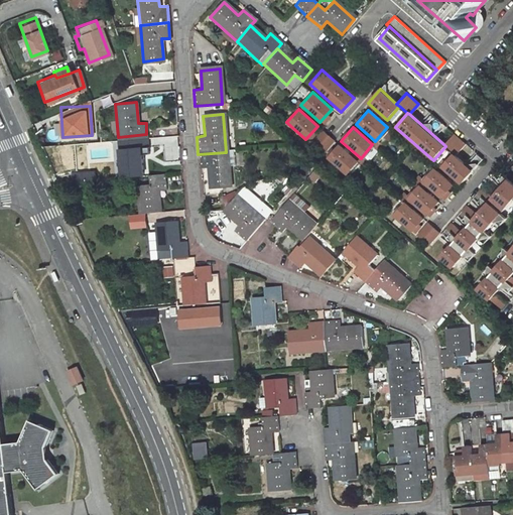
[(322,129),(309,142),(322,153),(334,140),(322,129)]
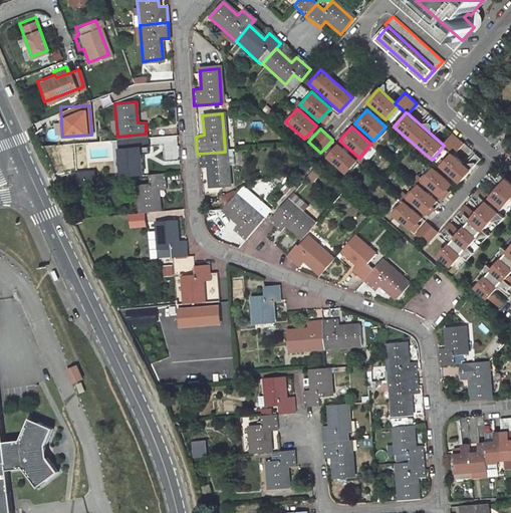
[(451,133),(441,143),(453,154),(463,144),(451,133)]
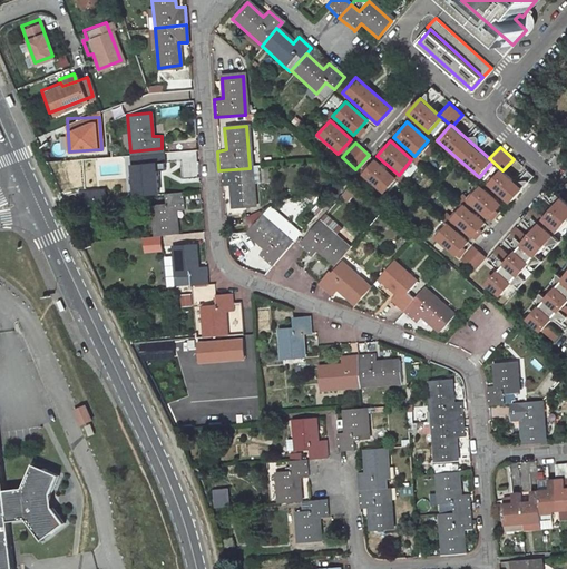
[(155,170),(164,169),(162,148),(130,151),(134,197),(156,195),(155,170)]
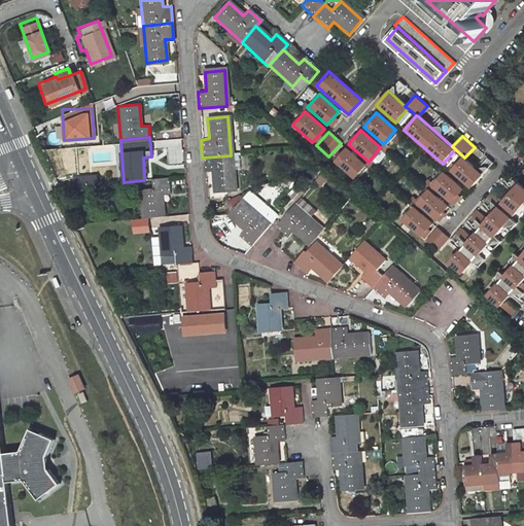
[(346,147),(334,161),(353,178),(365,165),(346,147)]
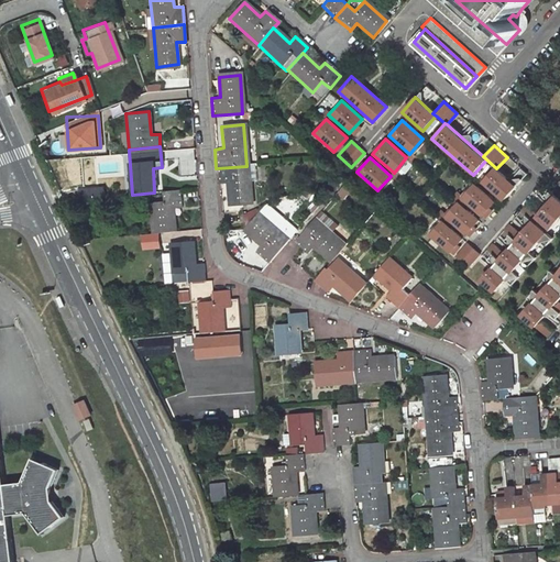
[(228,208),(250,207),(246,166),(216,168),(217,185),(227,184),(228,208)]
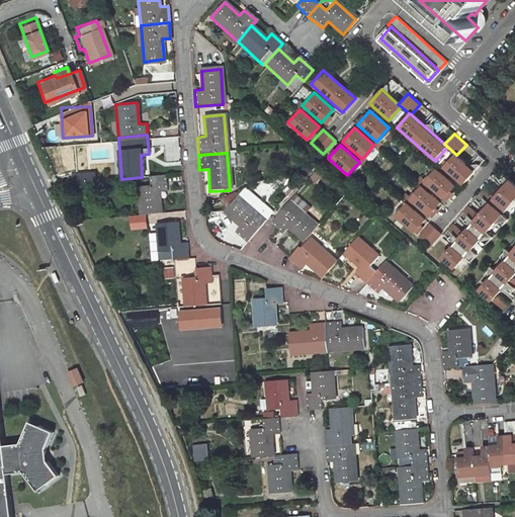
[(454,154),(442,168),(462,186),(475,172),(456,155),(454,154)]
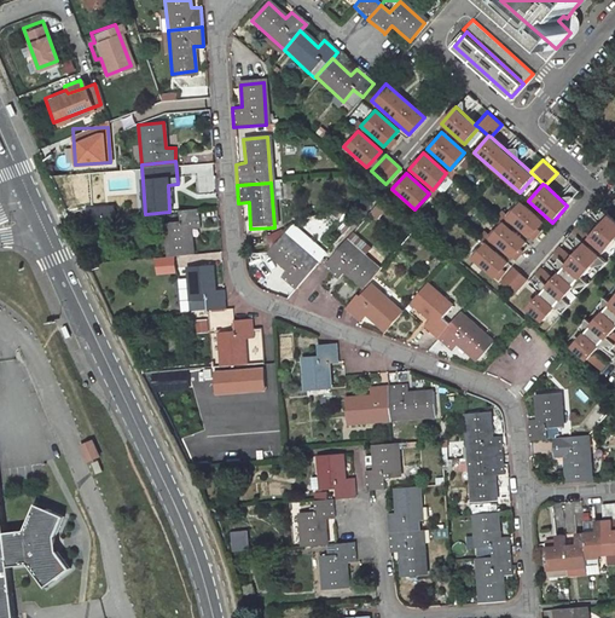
[(520,202),(505,219),(529,240),(544,223),(520,202)]
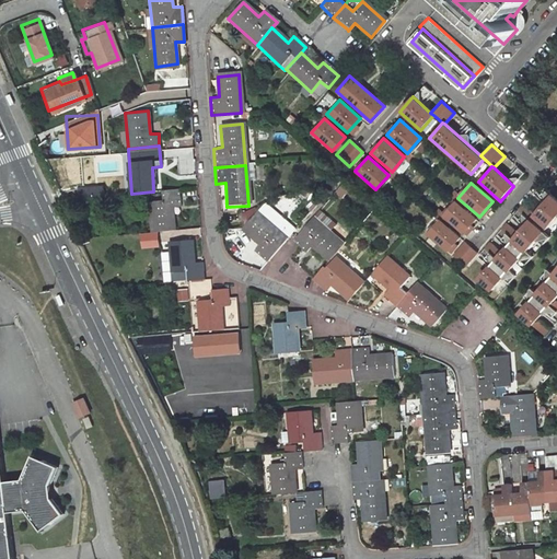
[(171,208),(178,207),(177,190),(162,191),(162,201),(147,204),(150,232),(172,231),(171,208)]
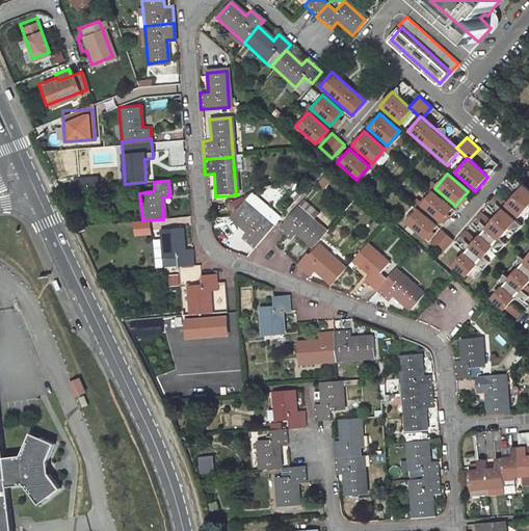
[(528,188),(524,185),(506,205),(520,218),(528,208),(528,188)]
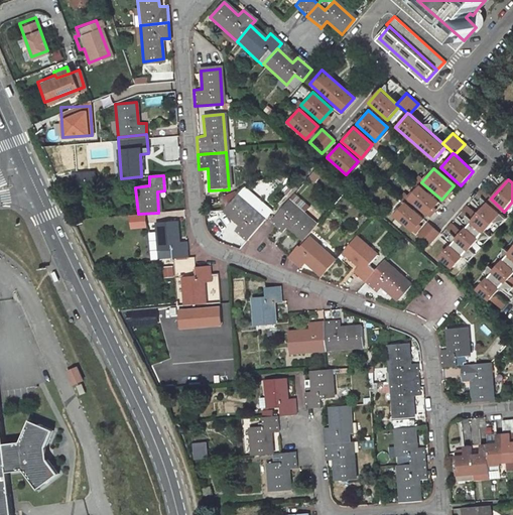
[(419,183),(406,198),(427,215),(439,202),(419,183)]
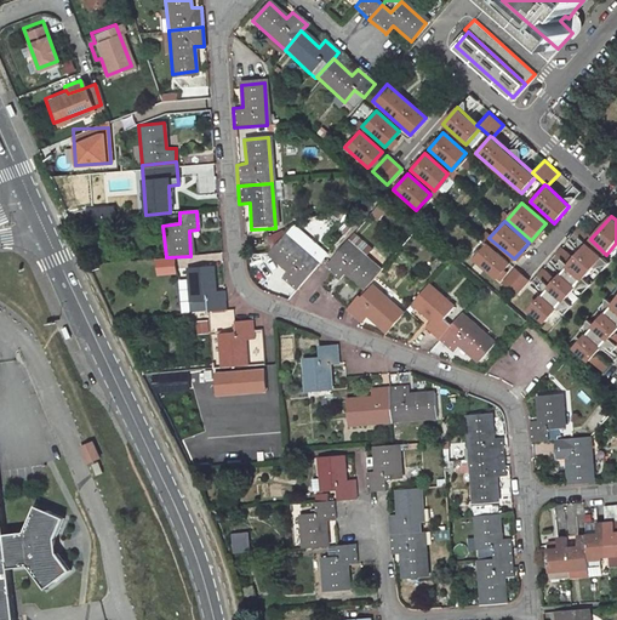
[(381,268),(384,265),(352,235),(347,240),(381,268)]
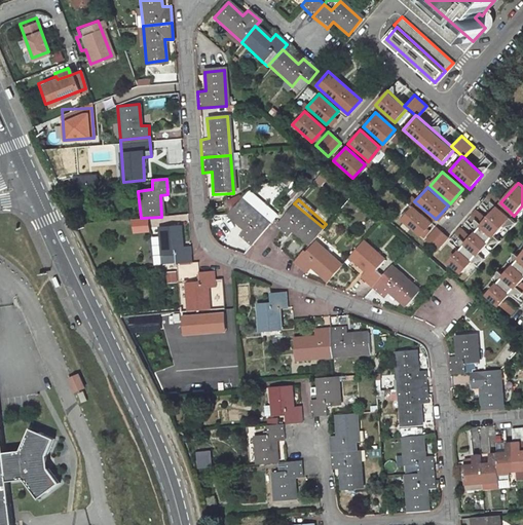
[(224,215),(240,230),(235,235),(248,248),(271,221),(262,213),(258,218),(238,200),(224,215)]
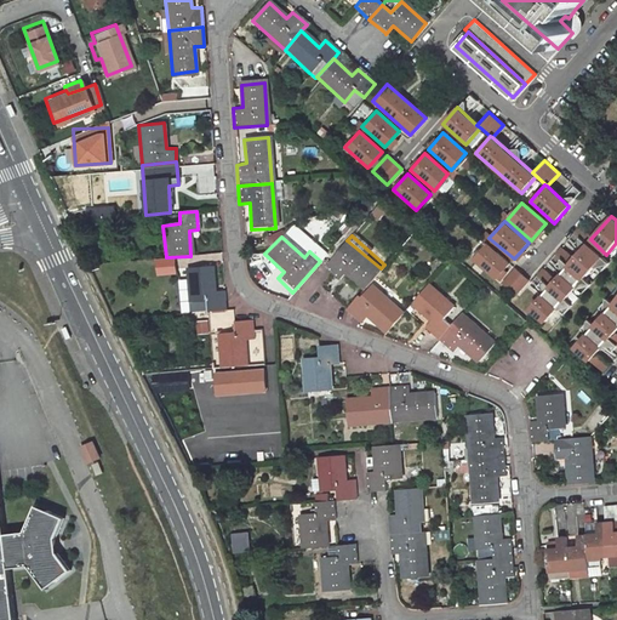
[(337,280),(342,273),(361,291),(381,268),(347,240),(324,268),(337,280)]
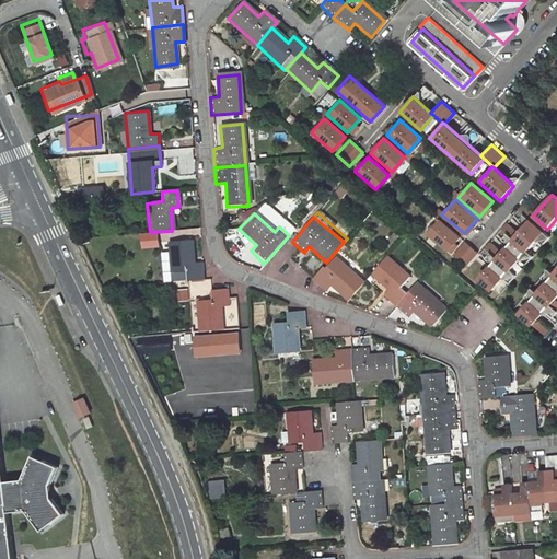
[(531,218),(511,240),(526,253),(546,232),(531,218)]
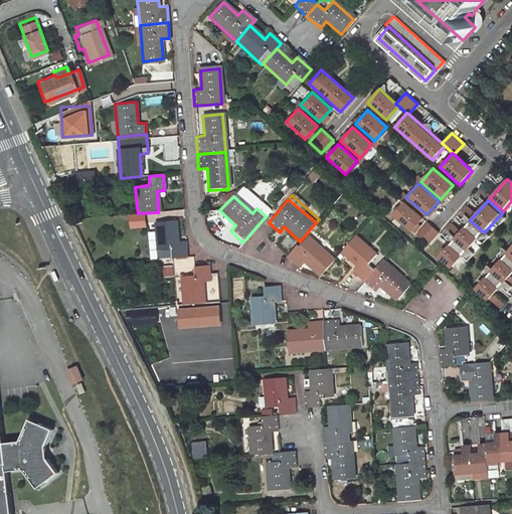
[(403,201),(391,214),(411,232),(423,218),(403,201)]
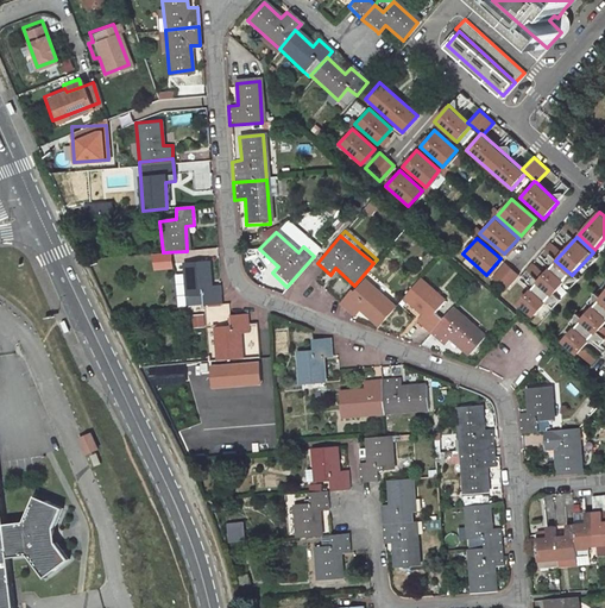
[(209,286),(206,262),(183,263),(184,296),(200,295),(201,306),(219,305),(218,284),(209,286)]
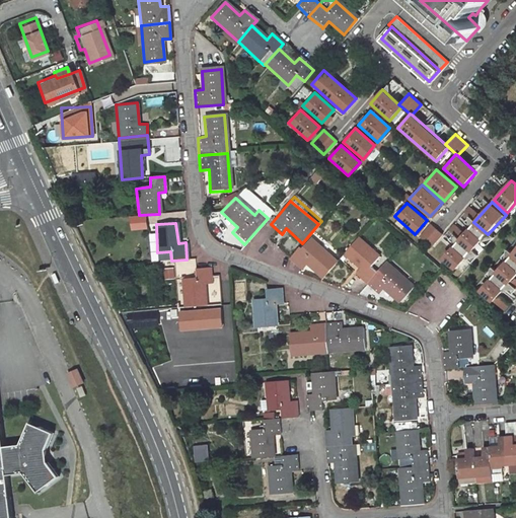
[(429,223),(417,235),(430,246),(441,233),(429,223)]
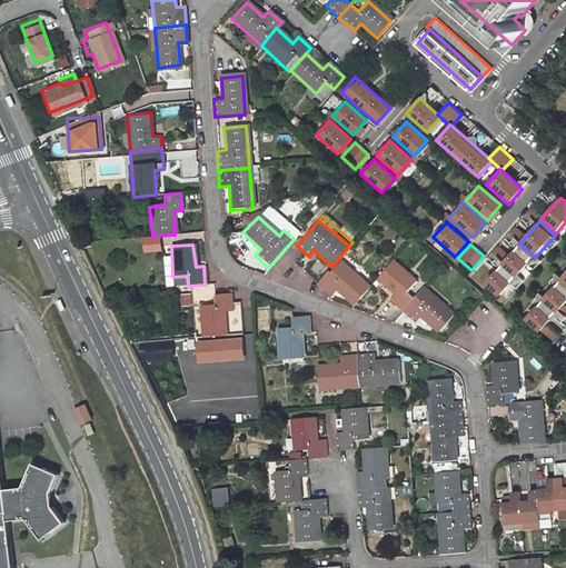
[(515,250),(502,265),(517,278),(529,263),(515,250)]
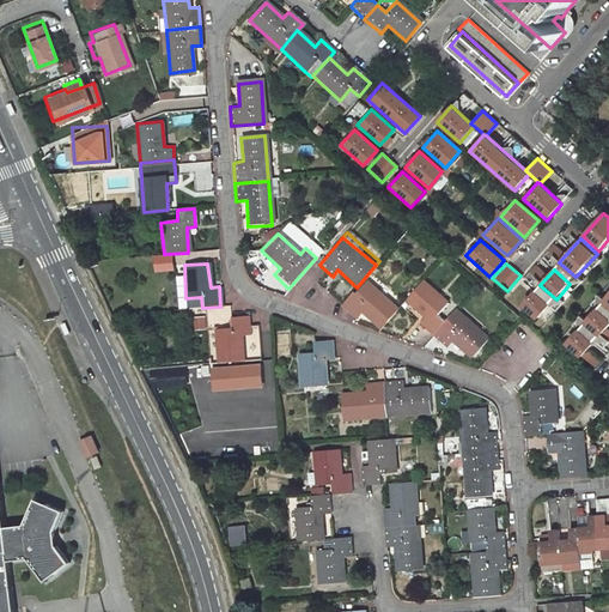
[(443,323),(436,316),(443,306),(419,284),(403,301),(422,316),(416,323),(431,337),(443,323)]
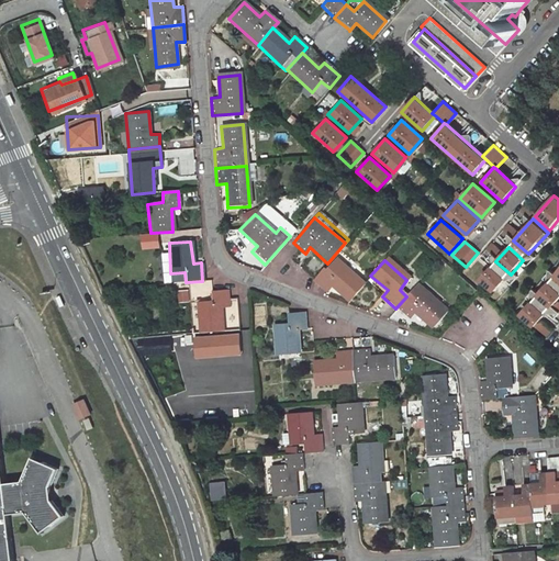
[(362,285),(339,265),(330,276),(322,269),(312,280),(326,292),(331,285),(348,301),(362,285)]
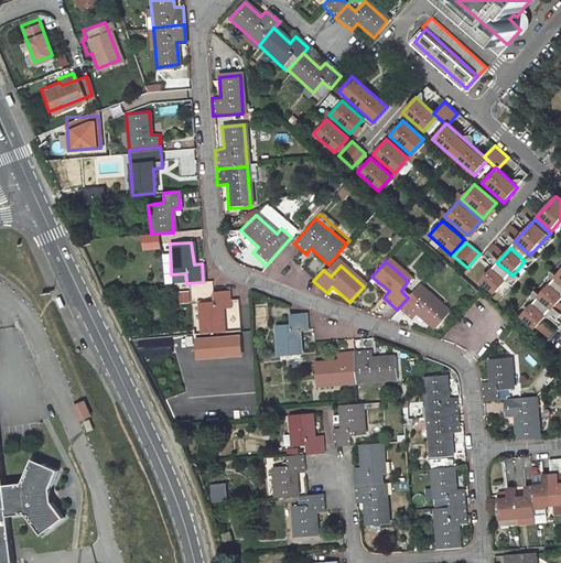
[(494,268),(481,282),(495,295),(508,281),(494,268)]
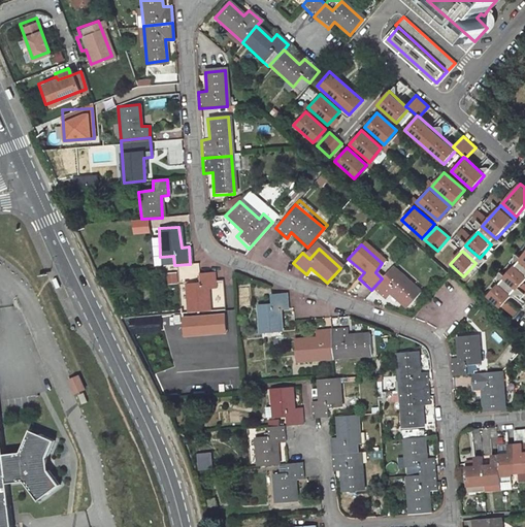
[(524,271),(515,262),(503,276),(517,288),(524,278),(524,271)]
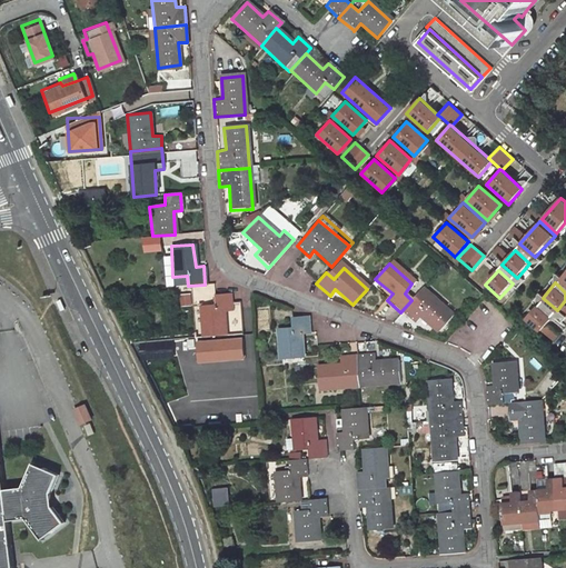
[(438,335),(450,318),(419,290),(411,300),(400,312),(415,325),(420,319),(438,335)]
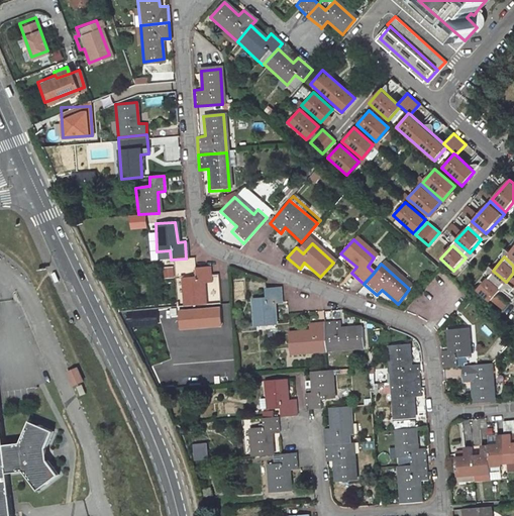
[(208,266),(195,266),(195,277),(181,279),(183,306),(203,305),(202,284),(210,284),(208,266)]
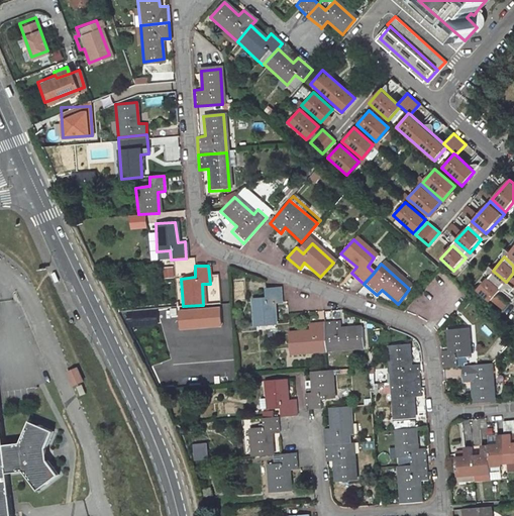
[(489,275),(478,288),(491,300),(503,286),(489,275)]
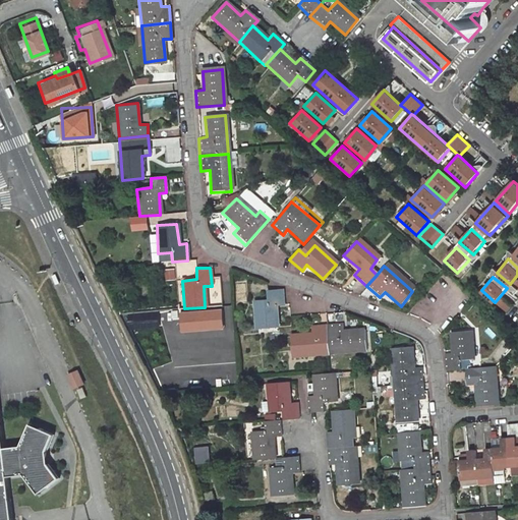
[(253,329),(273,327),(271,304),(282,304),(280,289),(265,290),(265,287),(263,287),(263,298),(250,299),(253,329)]
